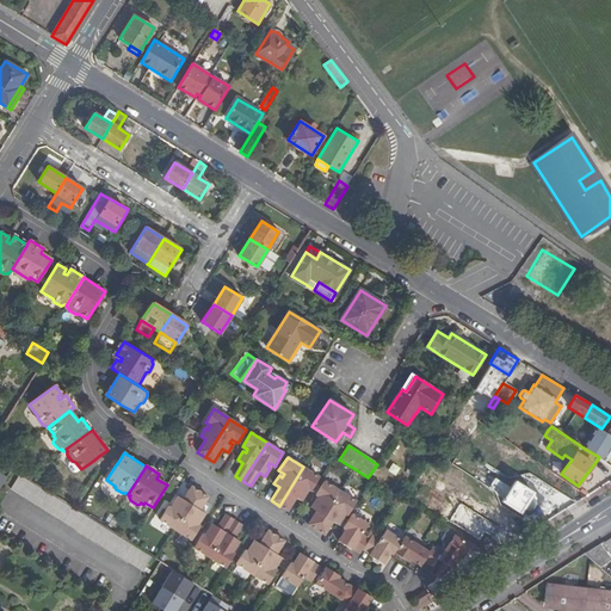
[(303,467),(279,506),(288,511),(296,498),(301,501),(307,493),(303,491),(306,488),(308,489),(310,491),(320,477),(303,467)]
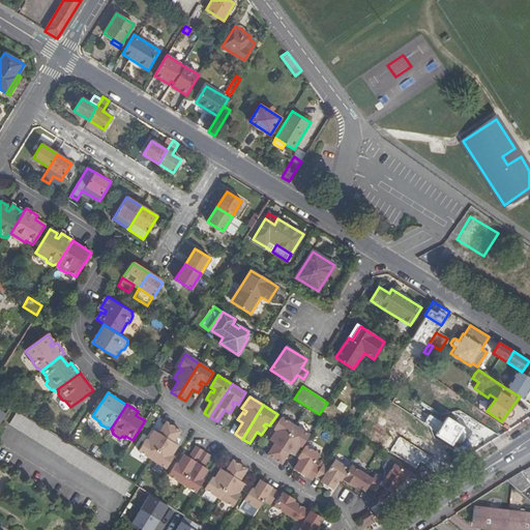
[(10,423),(125,495),(133,483),(113,471),(18,412),(10,423)]
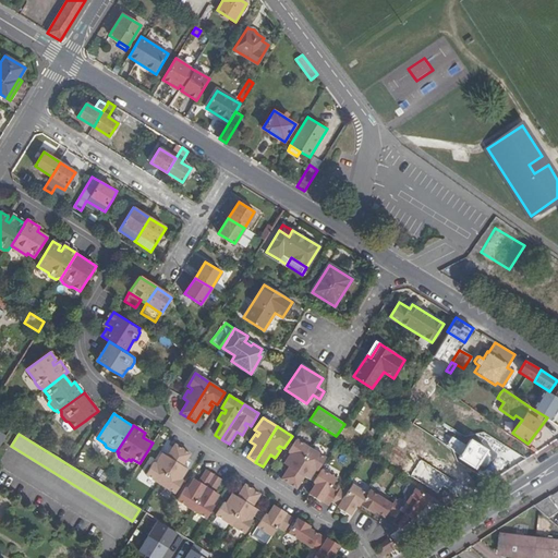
[(289,484),(311,448),(296,439),(288,451),(290,453),(293,455),(291,458),(289,456),(283,463),(289,466),(281,478),(289,484)]
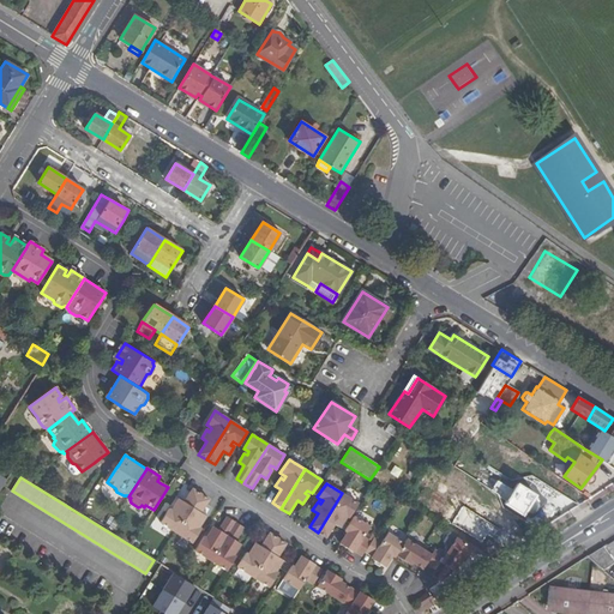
[(527,510),(533,499),(535,495),(518,485),(506,504),(523,515),(527,510)]
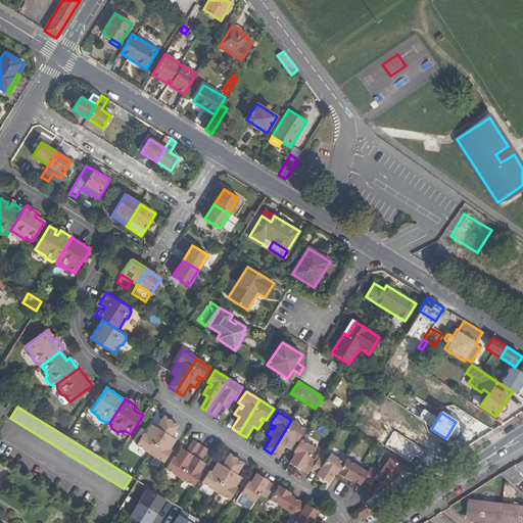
[(150,454),(171,421),(163,416),(156,427),(152,425),(147,432),(150,433),(148,436),(146,434),(143,433),(136,445),(150,454)]
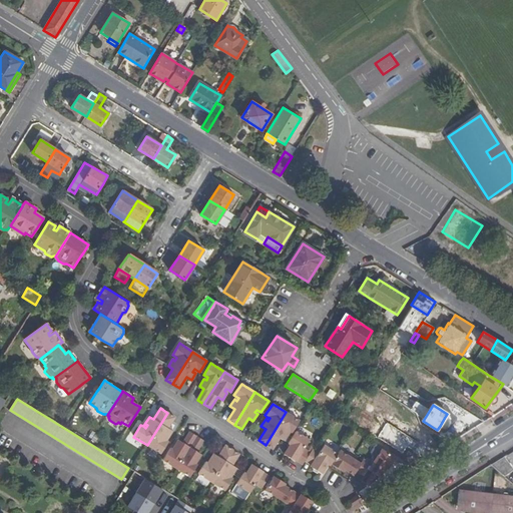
[(286,412),(266,445),(273,449),(280,438),(284,441),(289,434),(286,432),(288,429),(291,431),(293,432),(300,421),(286,412)]
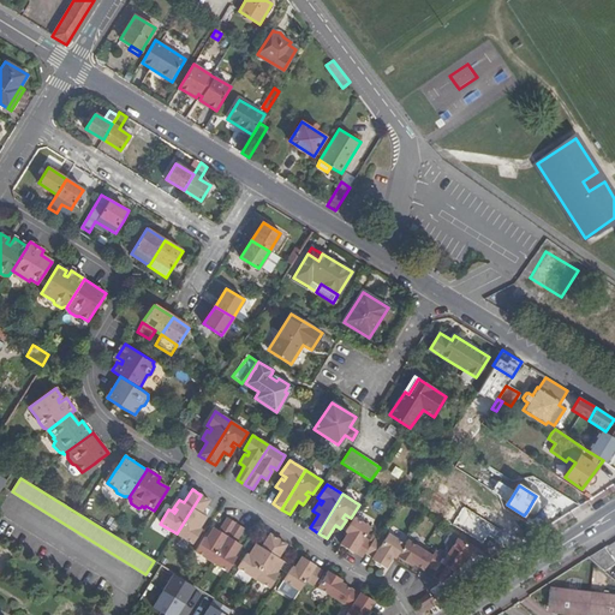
[(201,495),(177,533),(193,543),(202,530),(199,529),(196,526),(198,523),(201,525),(207,517),(201,513),(209,500),(201,495)]
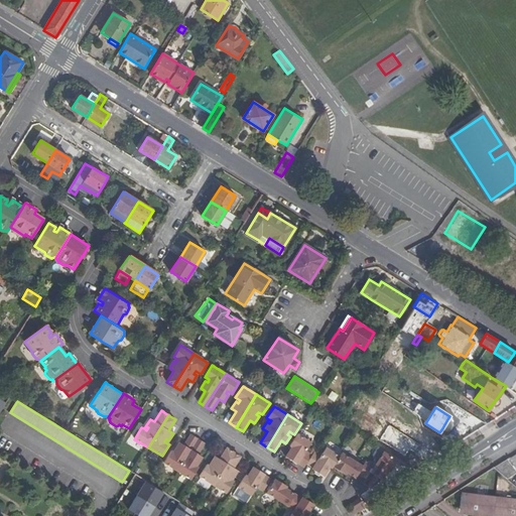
[(453,422),(447,419),(442,428),(446,431),(449,430),(454,424),(453,422)]
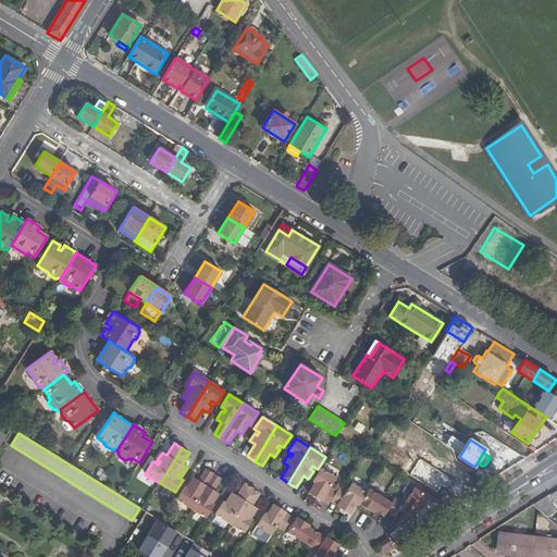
[(192,508),(213,473),(206,468),(198,480),(194,478),(188,485),(192,486),(189,490),(187,487),(185,486),(176,498),(192,508)]
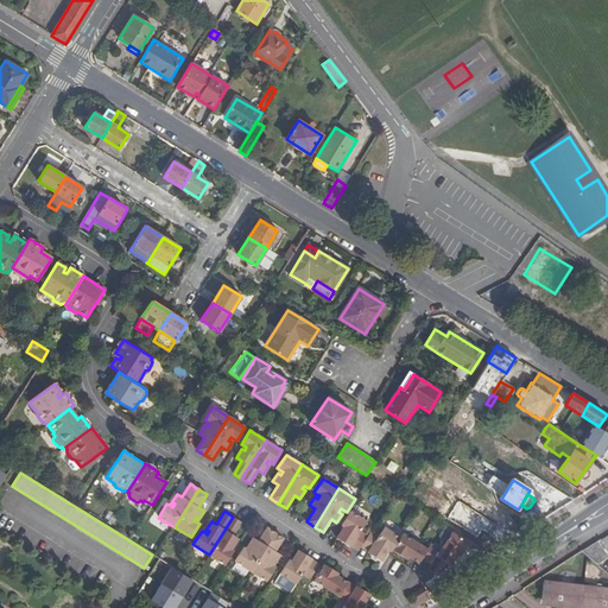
[(360,550),(361,546),(367,537),(360,532),(367,521),(350,511),(342,525),(344,526),(347,527),(346,531),(342,530),(337,538),(350,546),(352,545),(360,550)]
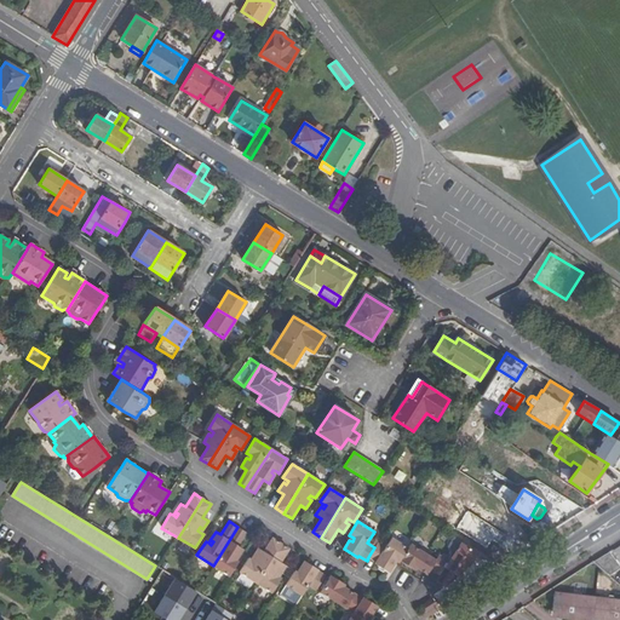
[(237,527),(213,566),(230,575),(239,562),(236,561),(233,558),(235,555),(237,557),(244,549),(237,545),(246,532),(237,527)]
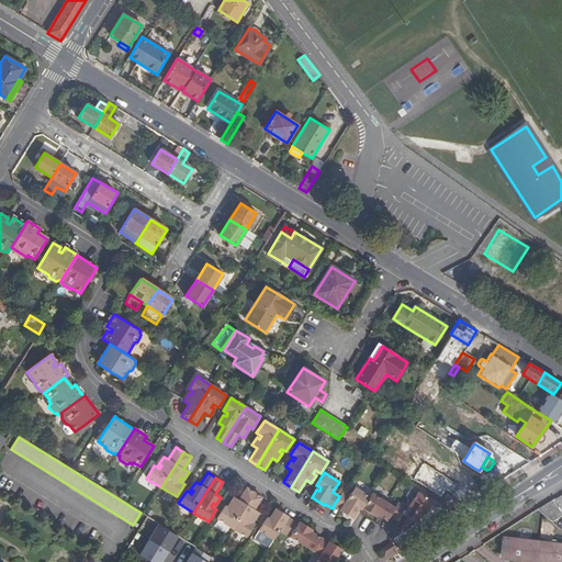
[(362,508),(370,496),(355,486),(348,497),(341,493),(339,496),(334,505),(341,509),(340,510),(353,518),(358,510),(356,509),(357,506),(360,507),(362,509),(362,508)]
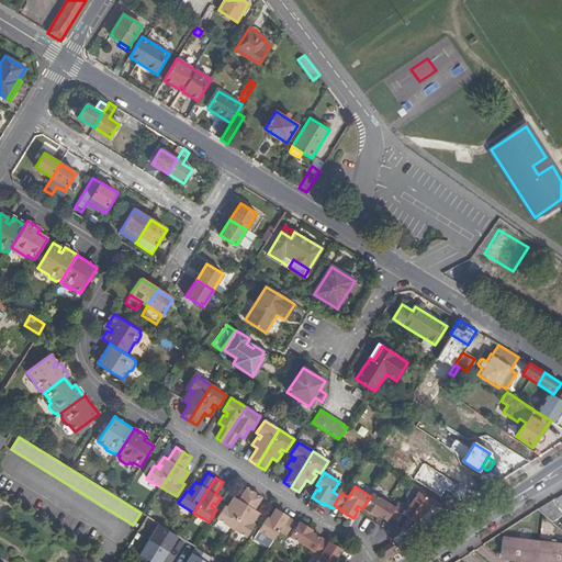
[(232,528),(254,493),(246,487),(238,499),(234,496),(228,504),(232,506),(229,509),(227,507),(225,506),(216,518),(232,528)]
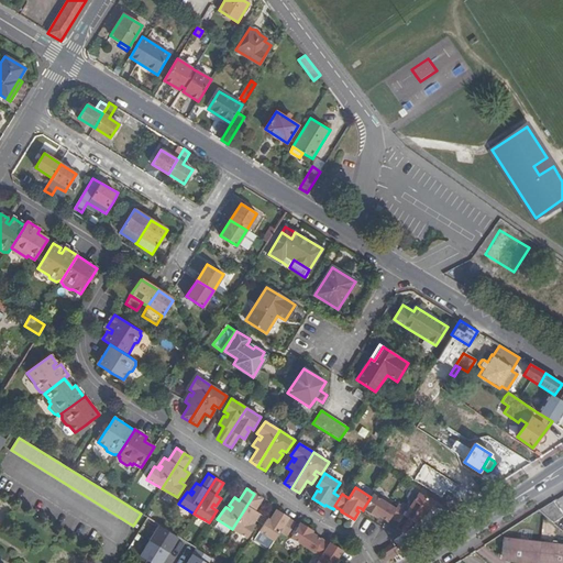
[(427,515),(435,501),(419,492),(397,528),(405,533),(412,521),(417,525),(424,514),(427,515)]
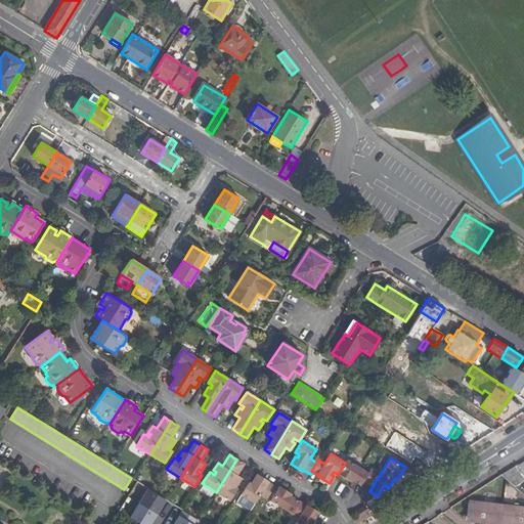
[(236,460),(216,492),(230,500),(237,489),(235,487),(232,486),(234,483),(236,485),(242,478),(236,475),(244,464),(236,460)]
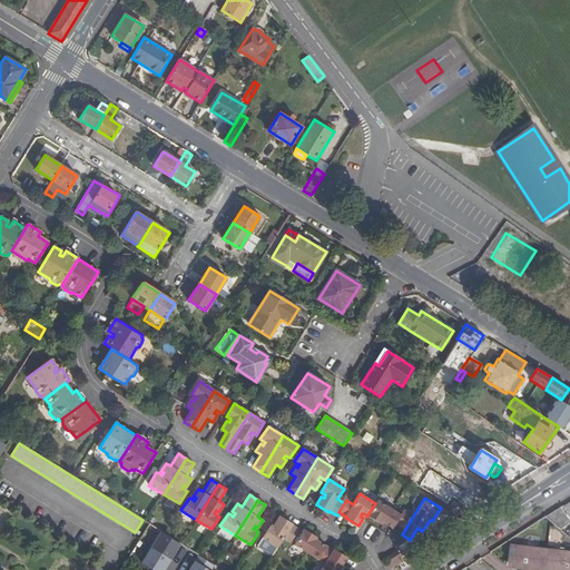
[(375,503),(367,516),(381,524),(382,521),(384,519),(386,521),(385,523),(393,528),(395,523),(403,528),(411,516),(403,510),(401,514),(377,500),(375,503)]
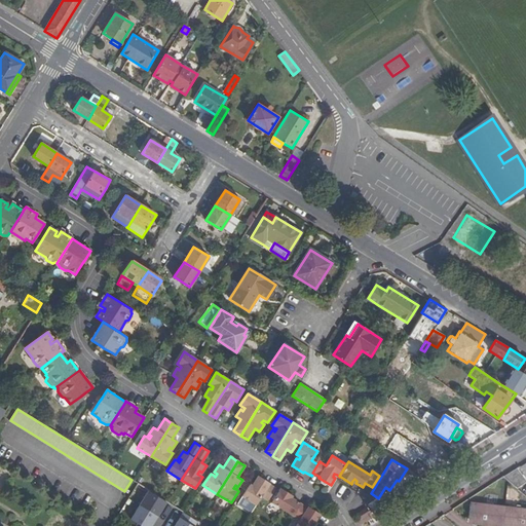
[(525,481),(516,468),(502,477),(518,489),(525,482),(525,481)]
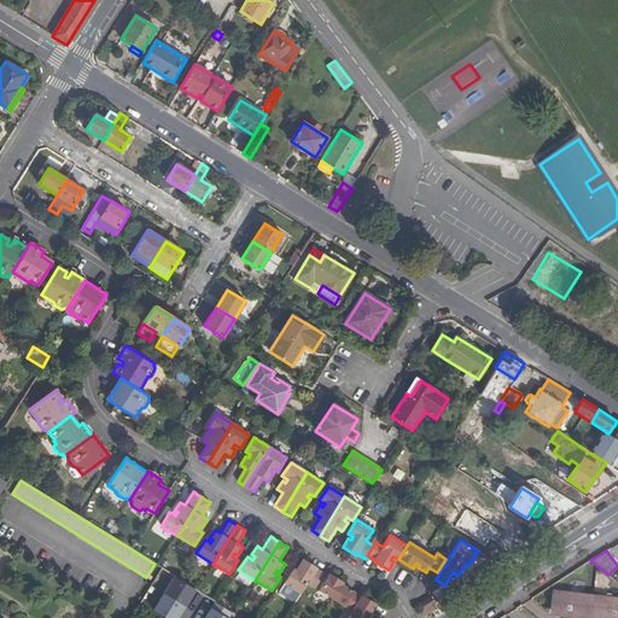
[(292,570),(284,583),(301,594),(308,583),(315,588),(325,573),(303,560),(297,569),(301,570),(298,573),(296,571),(292,570)]
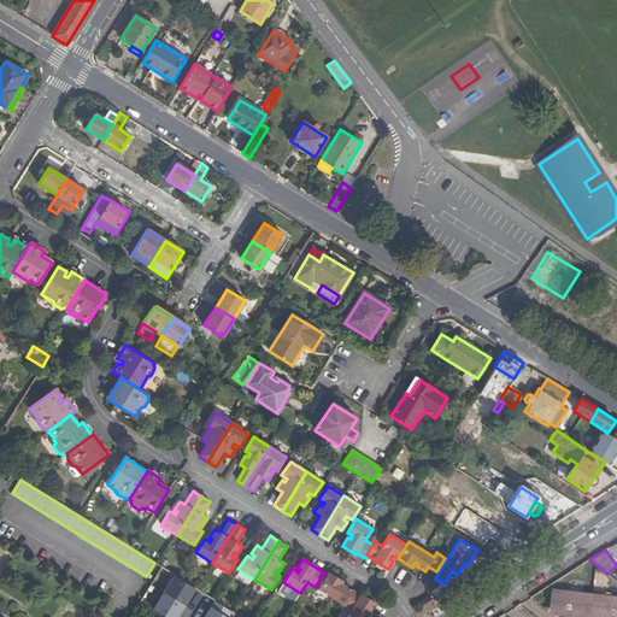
[(331,597),(352,610),(360,595),(345,586),(344,588),(340,587),(341,583),(344,581),(329,573),(319,589),(331,597)]
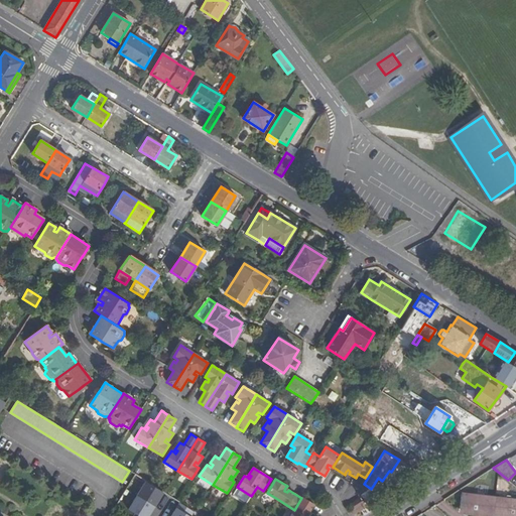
[(128,508),(139,515),(147,515),(163,492),(145,481),(128,508)]
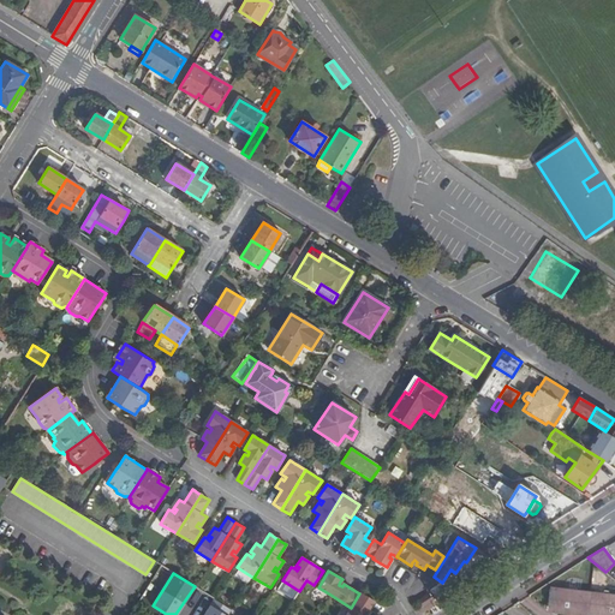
[(551,599),(550,609),(603,614),(614,614),(614,593),(599,592),(599,595),(581,592),(581,591),(568,589),(568,591),(549,589),(548,599),(551,599)]
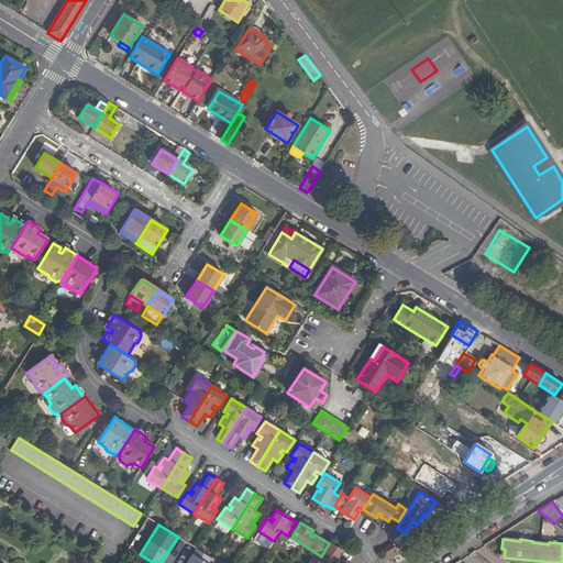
[(330,542),(329,543),(321,556),(317,562),(334,562),(343,550),(330,542)]
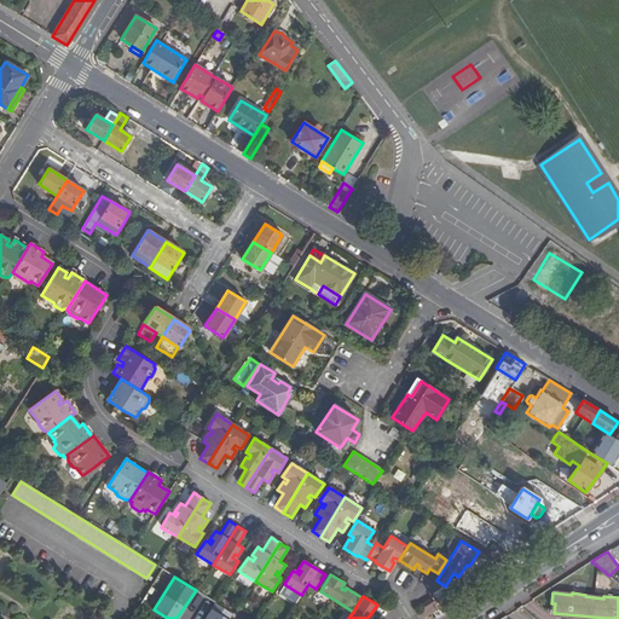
[(432,597),(421,605),(426,611),(437,605),(432,597)]
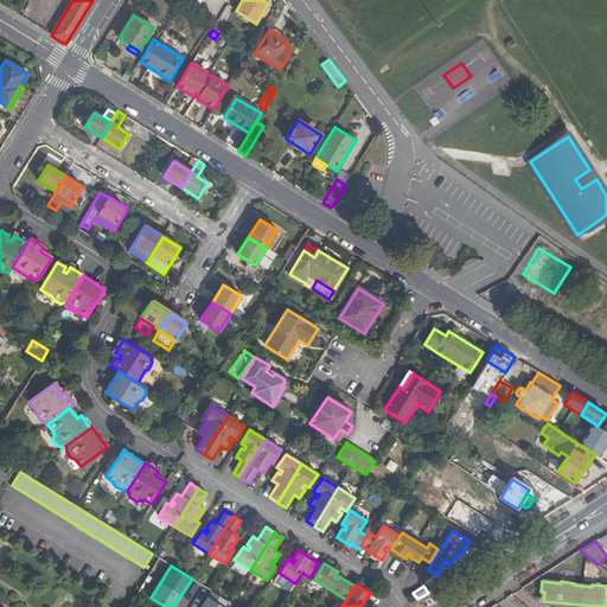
[(223,606),(227,601),(212,592),(202,606),(223,606)]
